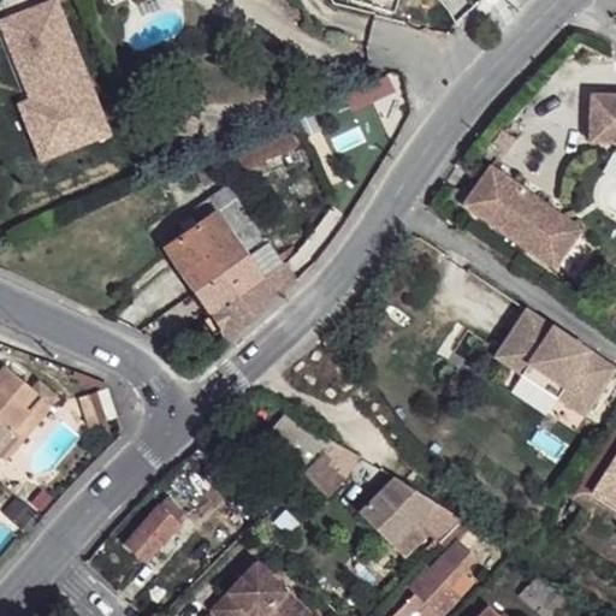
[(55,0),(45,0),(0,19),(30,88),(37,86),(41,94),(34,96),(22,102),(36,135),(58,126),(61,135),(96,120),(80,81),(89,77),(55,0)]
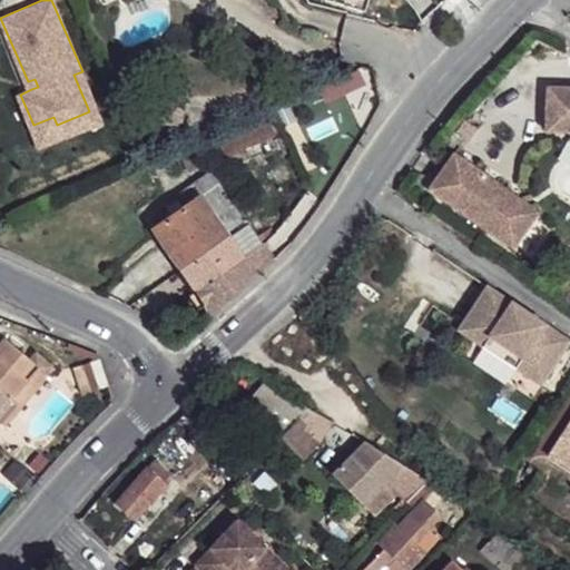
[(82,71),(74,75),(89,111),(57,125),(53,117),(33,125),(41,143),(101,117),(82,71)]
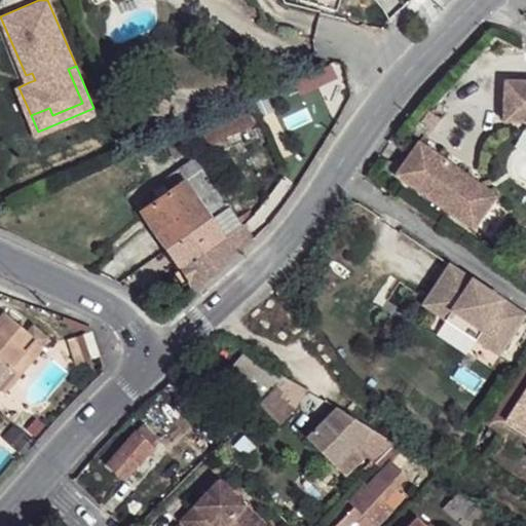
[(32,73),(26,75),(29,82),(35,80),(32,73)]
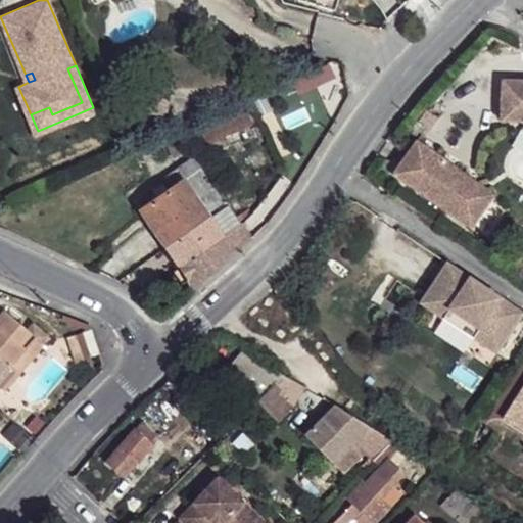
[(522,81),(522,76),(500,75),(498,85),(513,86),(517,78),(522,81)]
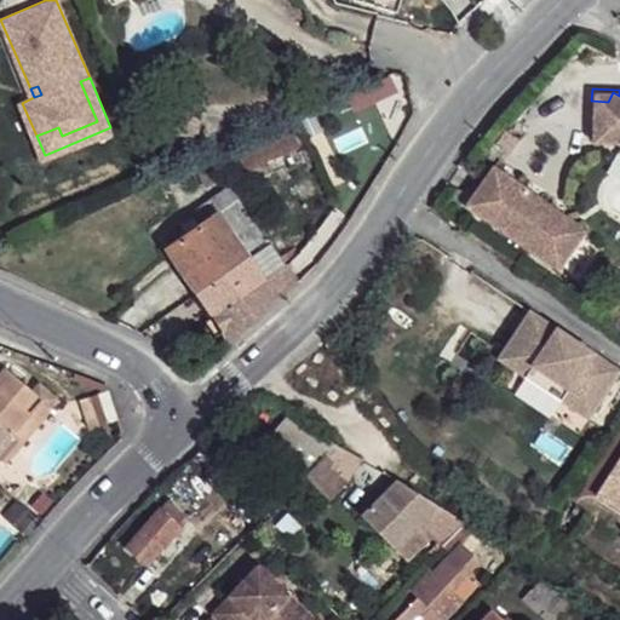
[(619,96),(613,92),(608,102),(591,101),(589,139),(616,141),(619,132),(619,96)]
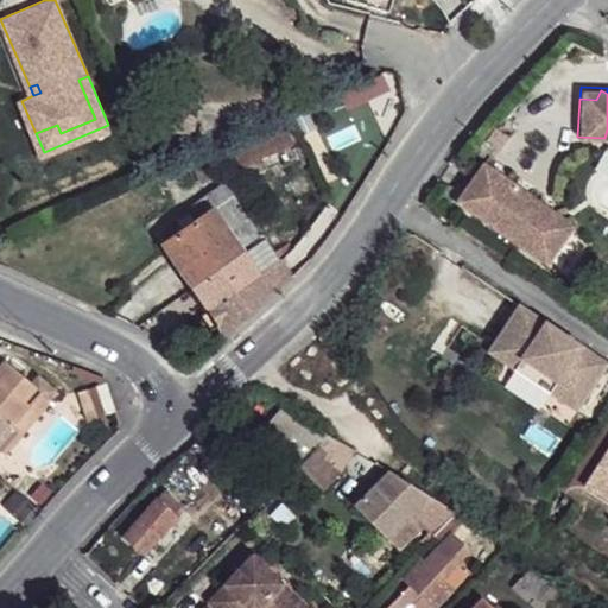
[(204,107),(170,99),(162,134),(196,143),(204,107)]
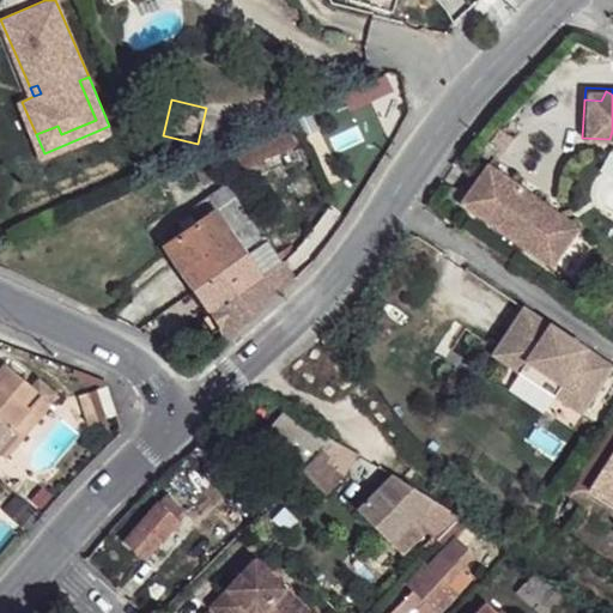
[(234,150),(243,169),(296,141),(286,122),(234,150)]
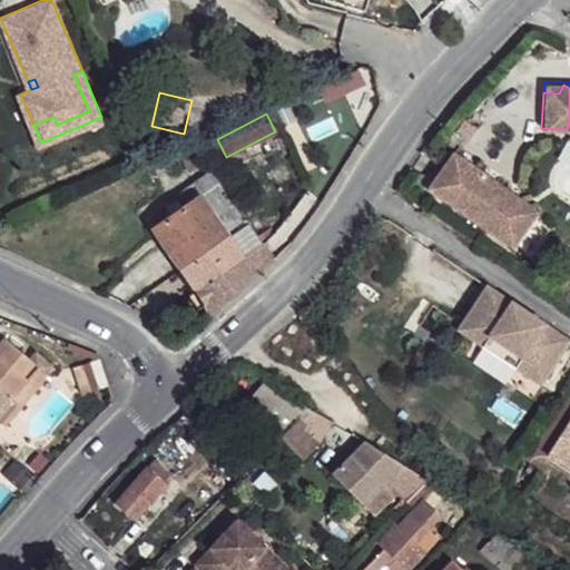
[(485,173),(484,170),(453,149),(426,187),(462,212),(467,205),(489,220),(484,227),(512,247),(531,220),(504,202),(510,194),(485,177),(485,175),(485,173)]
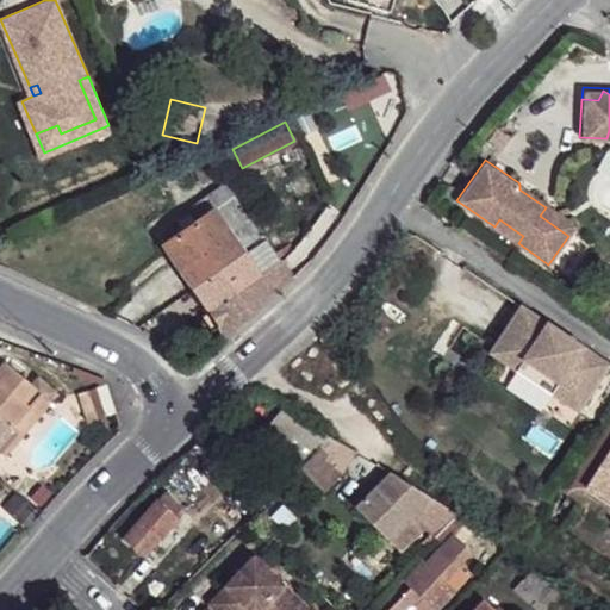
[(577,223),(518,182),(520,185),(520,187),(520,190),(546,207),(540,216),(568,236),(577,223)]
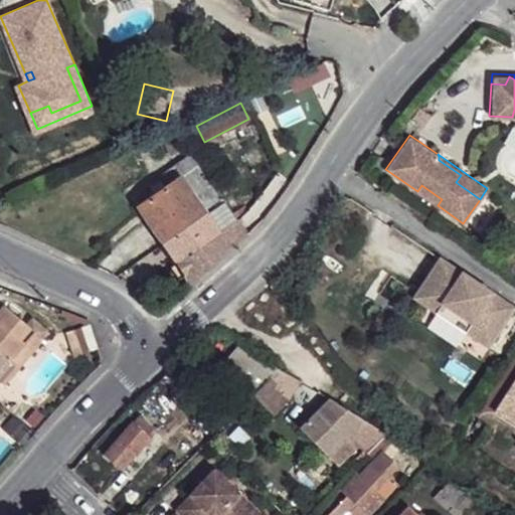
[(208,213),(225,200),(200,164),(141,205),(193,283),(234,247),(208,213)]
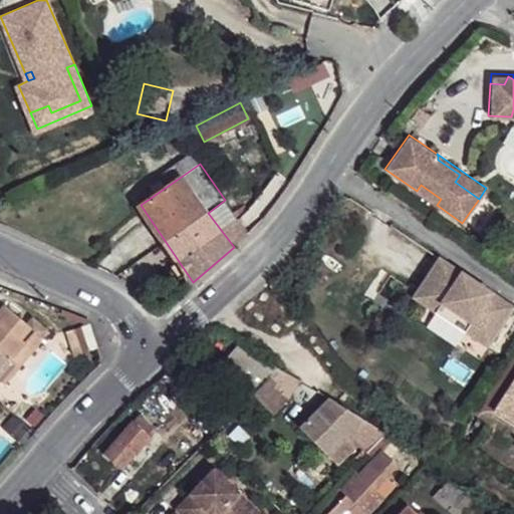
[(421,185),(417,191),(437,205),(441,199),(421,185)]
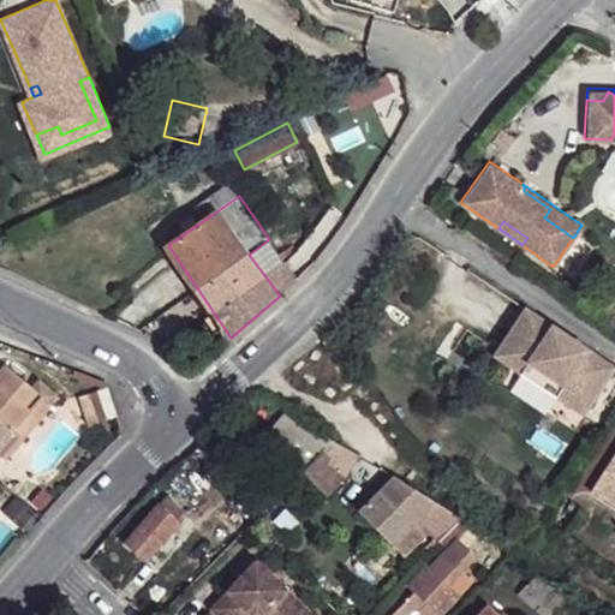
[(249,255),(280,296),(297,279),(269,239),(249,255)]
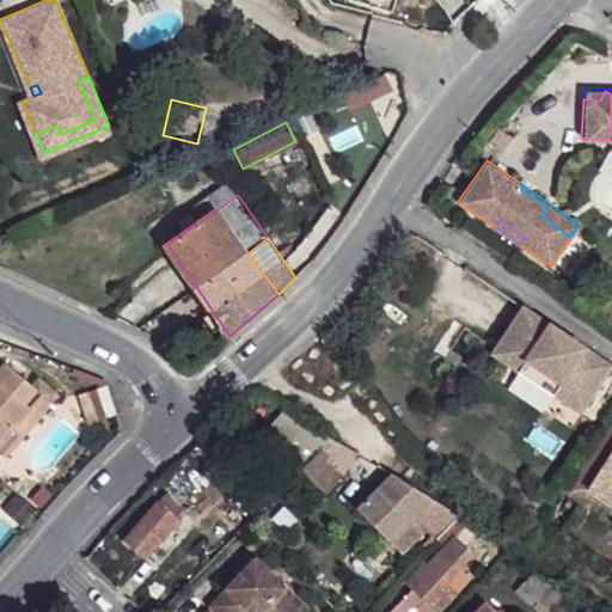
[(127,320),(136,312),(123,300),(115,310),(127,320)]
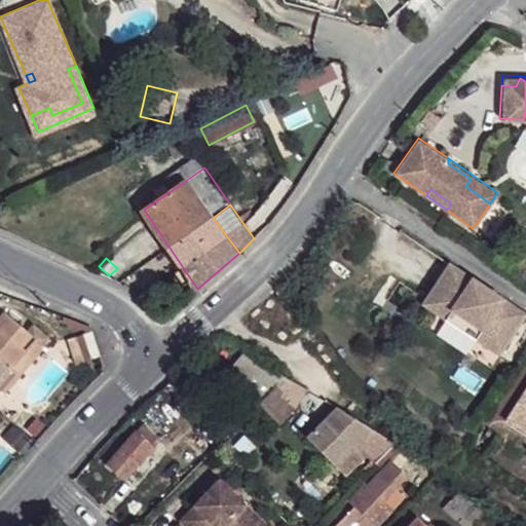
[(449,262),(422,303),(436,311),(440,305),(490,339),(486,345),(498,353),(525,312),(449,262)]
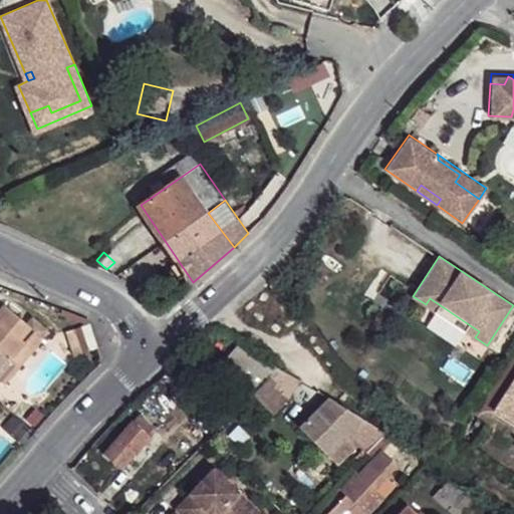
[(430,298),(426,304),(475,337),(479,331),(430,298)]
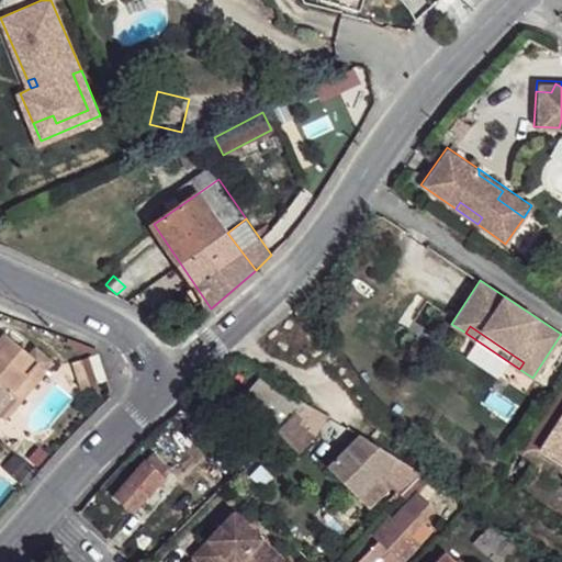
[(0,405),(10,396),(15,401),(33,381),(26,374),(37,363),(2,332),(0,330),(0,405)]
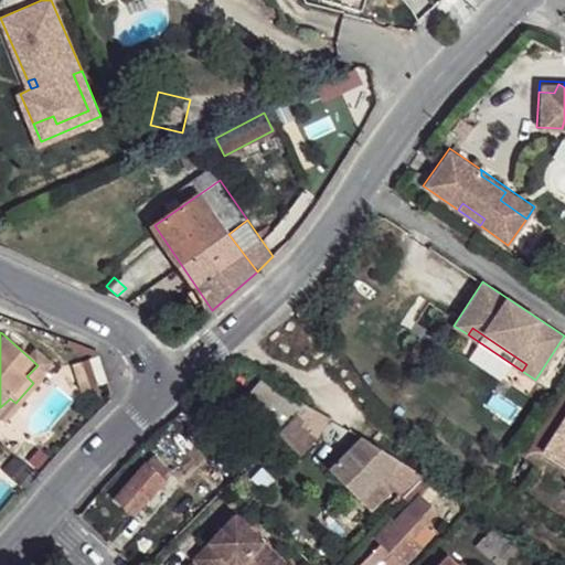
[(87,360),(72,365),(78,385),(86,383),(88,390),(97,386),(87,360)]
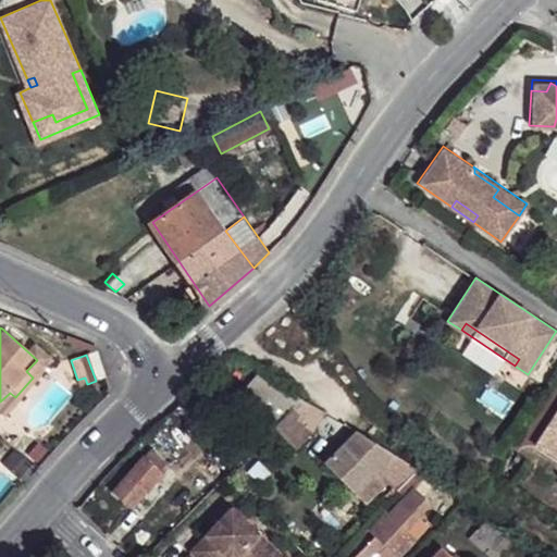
[(262,372),(244,394),(279,424),(283,420),(294,409),(305,397),(286,386),(263,372),(262,372)]
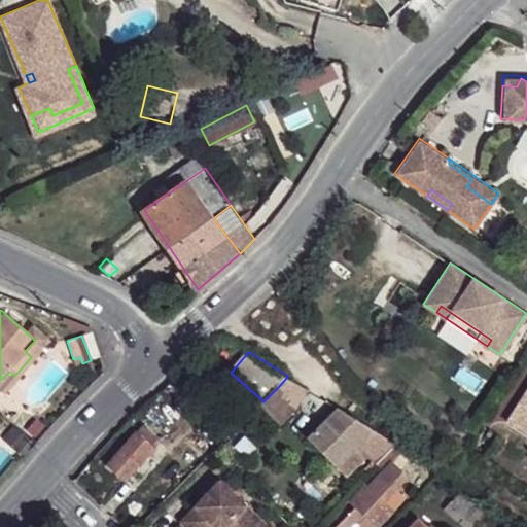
[(80,357),(73,359),(75,365),(82,363),(80,357)]
